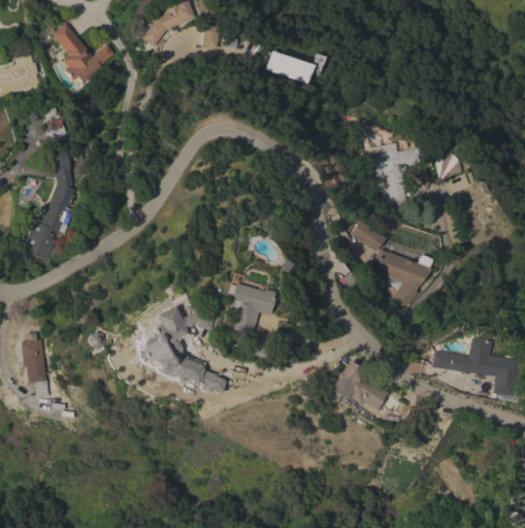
[(155,46),(140,36),(155,15),(166,10),(164,6),(176,0),(176,2),(181,0),(186,0),(195,18),(166,30),(155,46)]
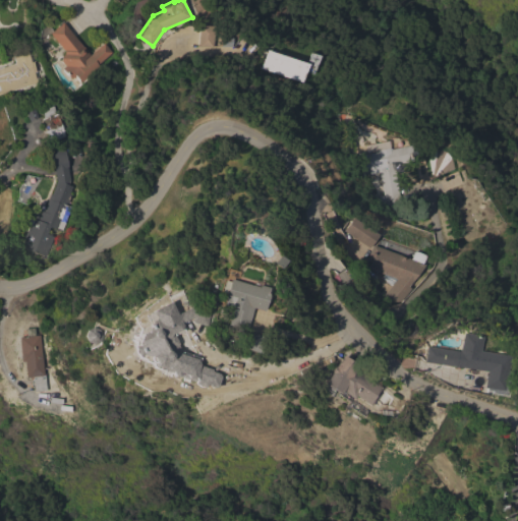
[(52,34),(65,22),(93,55),(107,43),(114,53),(100,65),(102,66),(83,82),(77,76),(74,79),(65,68),(67,66),(63,61),(64,56),(66,54),(66,51),(52,34)]
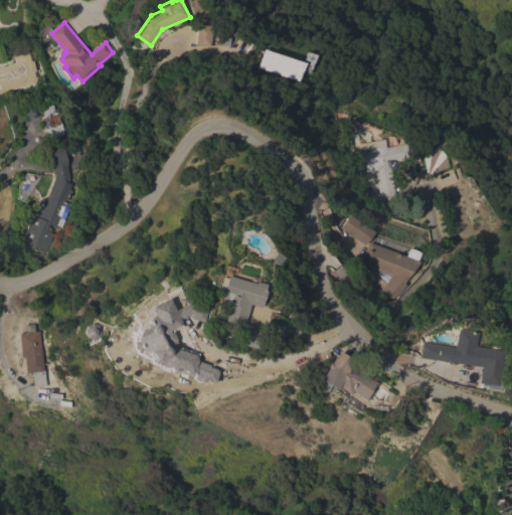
[(199,25),(213,26),(213,32),(219,33),(219,44),(213,44),(213,46),(198,46),(199,25)]
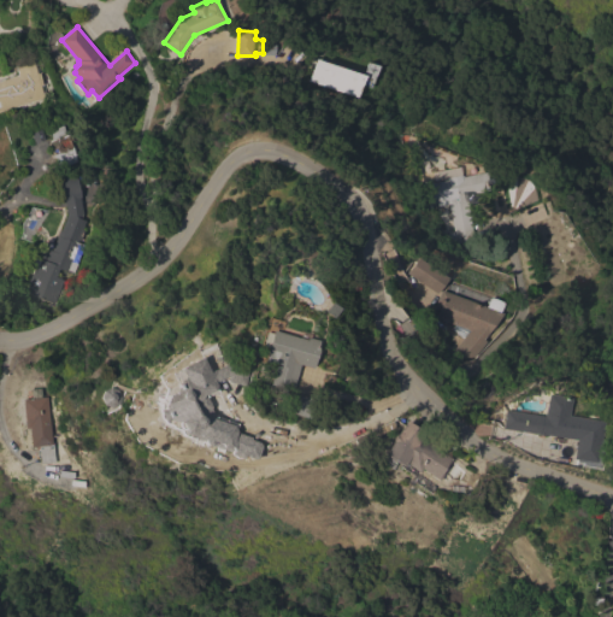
[(311,81),(318,59),(320,60),(320,58),(366,74),(370,63),(382,66),(375,88),(365,84),(361,98),(311,81)]
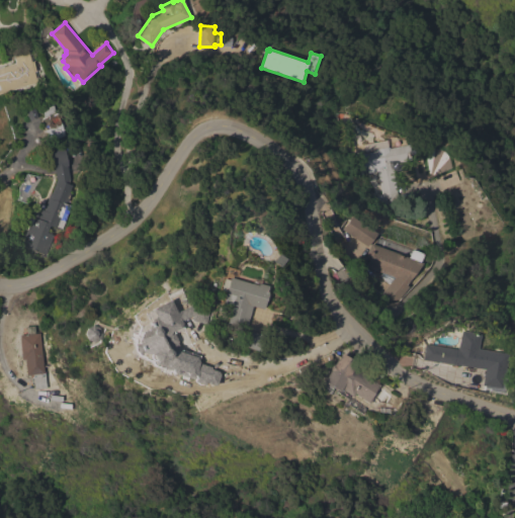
[(0,68),(17,63),(15,55),(30,51),(34,62),(36,61),(43,81),(0,94),(0,68)]
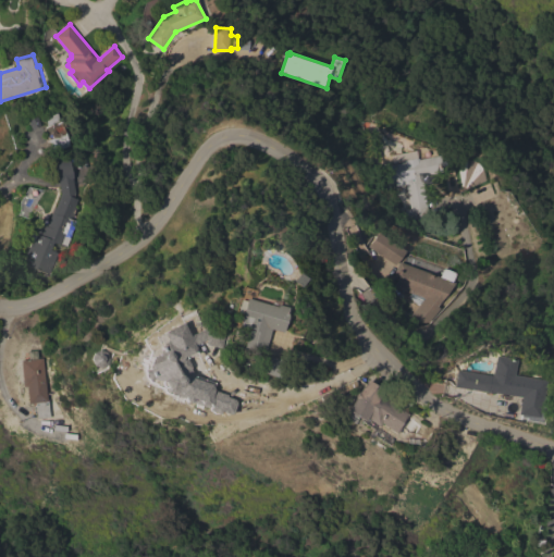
[(46,128),(62,121),(73,146),(56,152),(51,143),(49,141),(49,138),(46,128)]
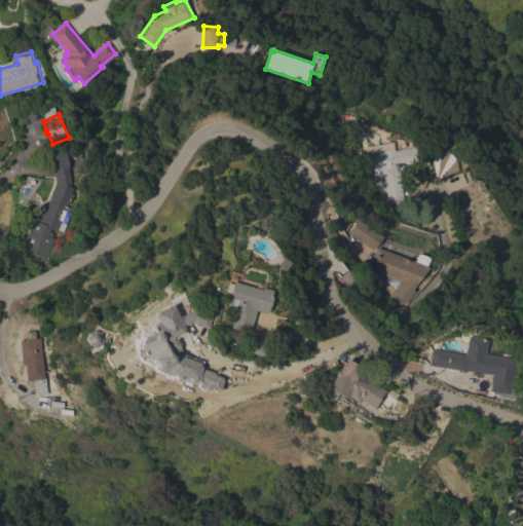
[(416,147),(419,162),(401,165),(408,204),(393,208),(386,176),(382,175),(381,170),(363,174),(360,158),(384,153),(384,151),(395,149),(395,151),(416,147)]
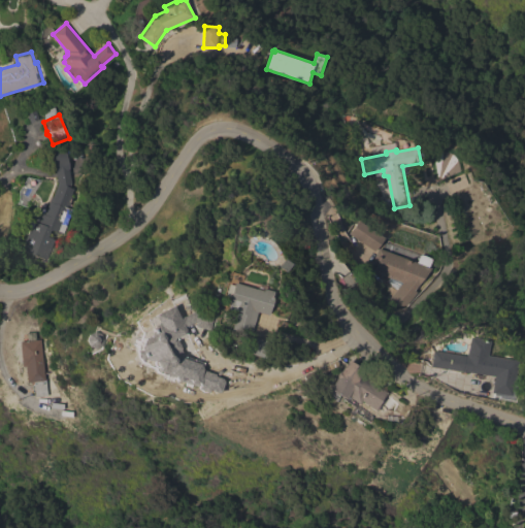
[(72,188),(76,189),(73,196),(75,197),(72,206),(70,205),(69,207),(75,209),(66,234),(53,230),(51,235),(56,236),(55,239),(59,240),(51,263),(44,261),(45,258),(23,251),(31,228),(29,227),(32,221),(34,222),(34,221),(36,222),(40,212),(46,215),(53,197),(55,198),(60,184),(58,172),(57,172),(53,154),(68,151),(71,169),(70,169),(74,183),(72,188)]
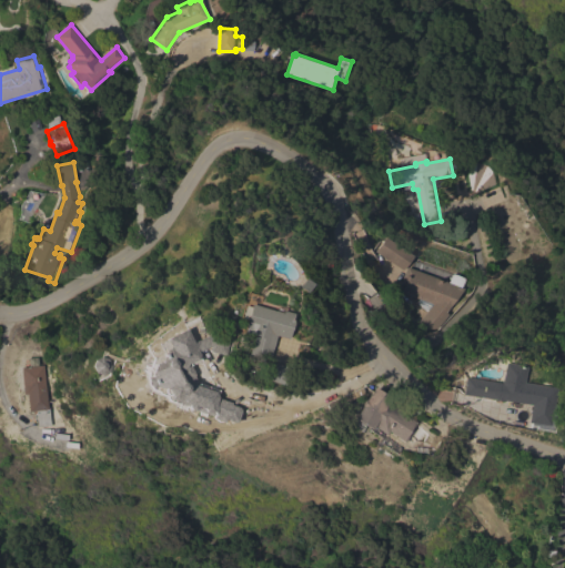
[(415,256),(405,271),(377,252),(387,236),(415,256)]
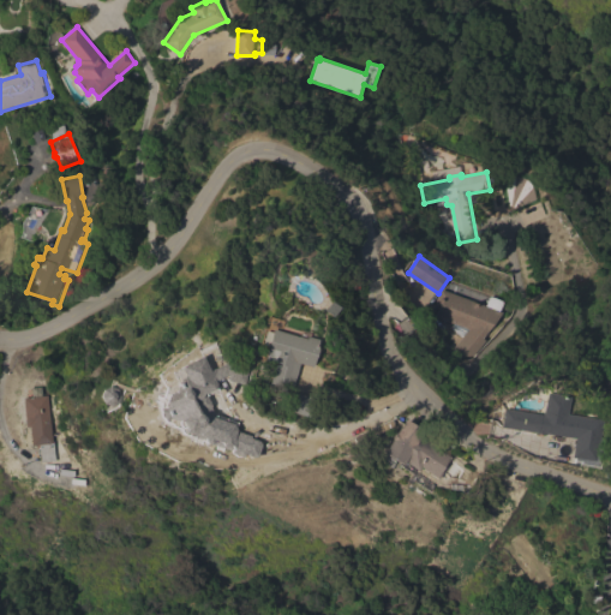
[(437,317),(441,310),(436,308),(442,288),(486,305),(490,297),(504,302),(501,311),(503,312),(485,338),(489,340),(479,356),(465,357),(455,350),(471,329),(437,317)]
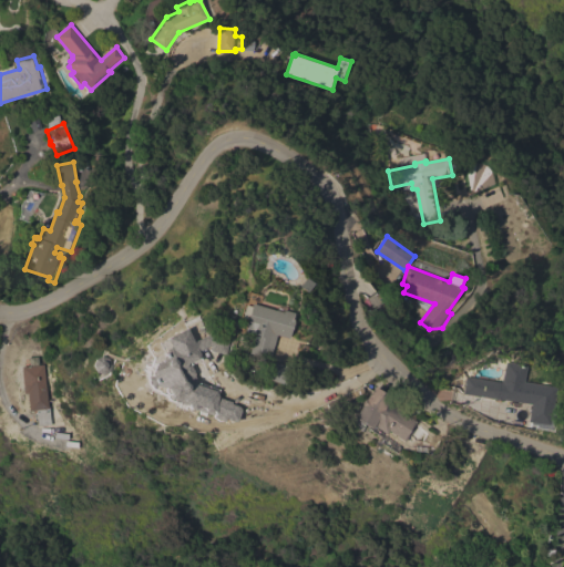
[(276,310),(276,308),(294,313),(291,321),(294,321),(288,339),(276,334),(269,360),(248,353),(252,343),(249,342),(252,336),(253,336),(254,334),(243,332),(252,303),(276,310)]
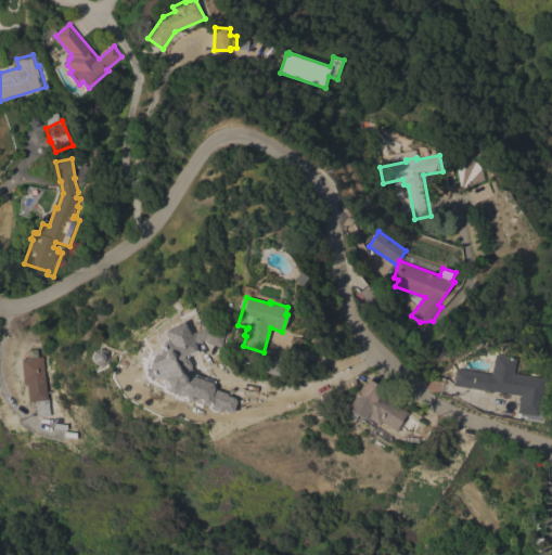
[(227,333),(221,349),(205,344),(206,340),(205,339),(195,345),(195,346),(195,351),(187,355),(192,366),(191,366),(195,376),(210,382),(214,387),(214,388),(228,392),(227,395),(234,397),(236,400),(232,413),(222,410),(221,413),(208,410),(209,407),(191,401),(191,400),(189,402),(184,400),(183,397),(183,396),(166,390),(165,387),(162,386),(161,382),(161,379),(159,381),(154,378),(149,381),(143,370),(148,368),(152,353),(156,352),(163,355),(164,353),(159,345),(162,341),(166,339),(168,339),(172,336),(174,338),(176,337),(177,338),(188,333),(188,334),(204,326),(227,333)]
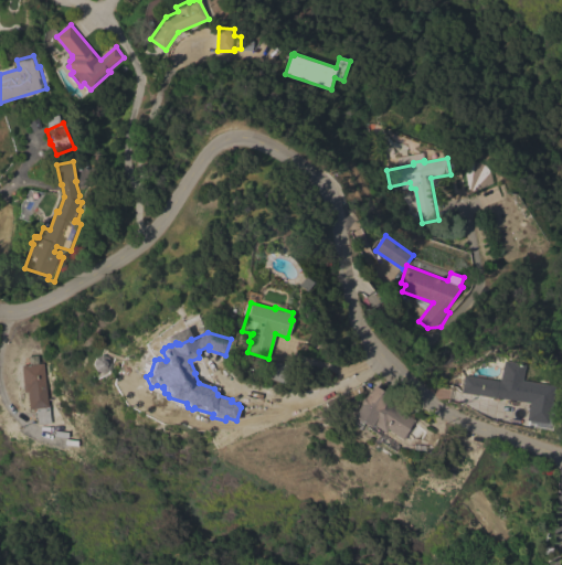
[(110,358),(113,363),(110,370),(104,373),(97,371),(94,364),(96,358),(103,354),(110,358)]
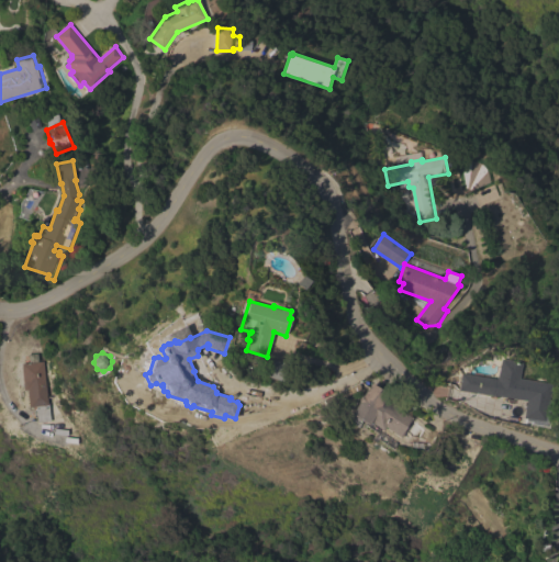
[(284,363),(279,381),(252,372),(257,355),(284,363)]
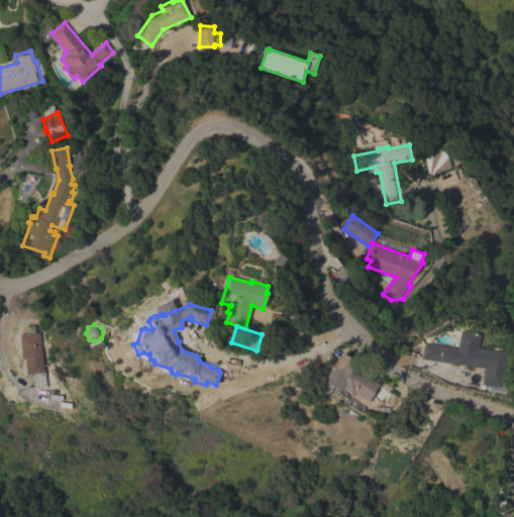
[(458,348),(460,330),(481,333),(479,348),(509,353),(504,392),(486,389),(486,385),(484,385),(486,368),(459,364),(459,366),(453,365),(453,364),(423,358),(425,343),(458,348)]
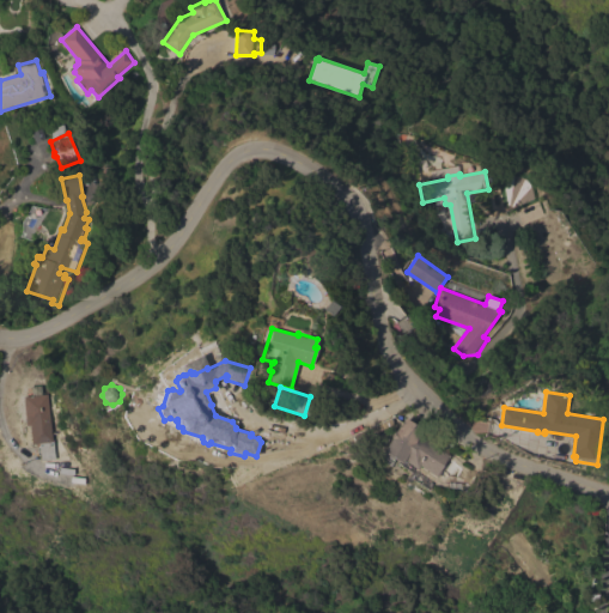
[(58,459),(42,460),(41,443),(34,444),(31,425),(28,425),(25,396),(50,394),(58,459)]
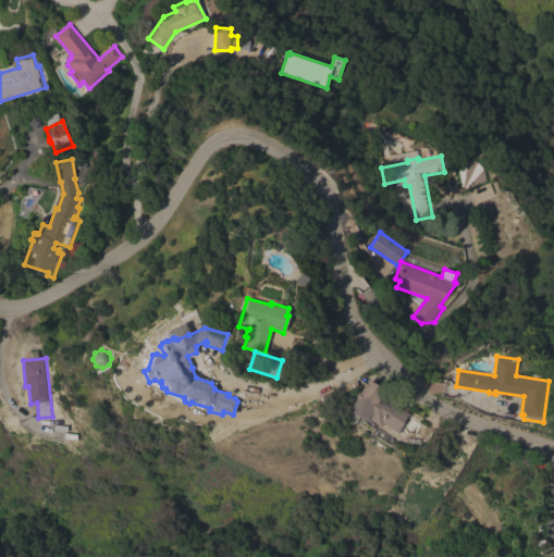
[(398,433),(382,423),(381,426),(368,418),(366,421),(349,410),(357,397),(356,396),(359,391),(360,392),(369,380),(386,391),(382,396),(410,413),(398,433)]
